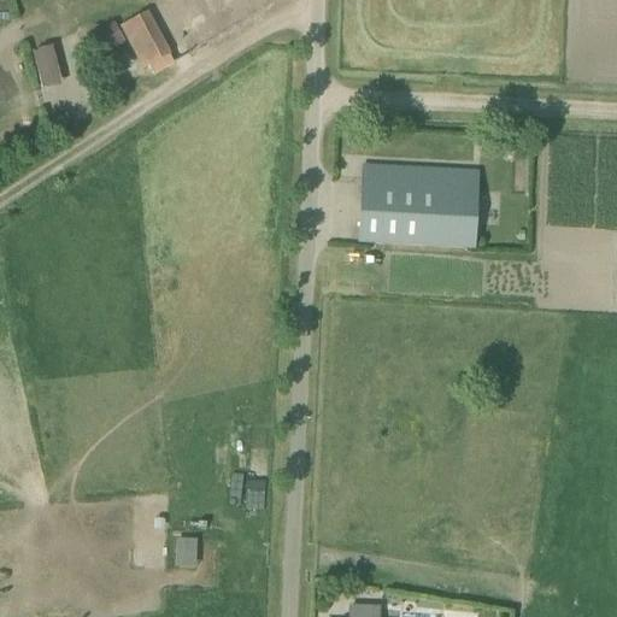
[(145,13),(118,27),(141,70),(168,56),(145,13)]
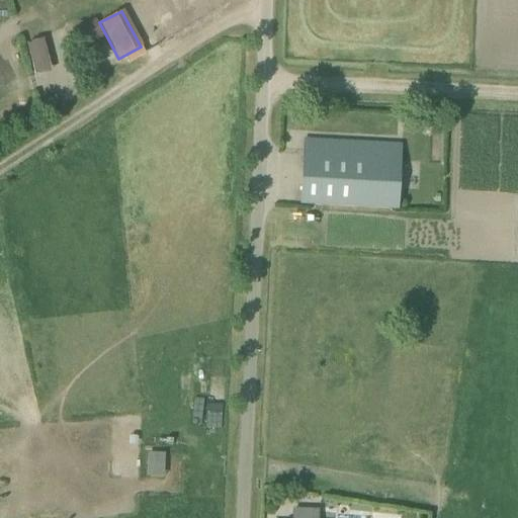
[(88,48),(105,36),(94,18),(77,29),(88,48)]
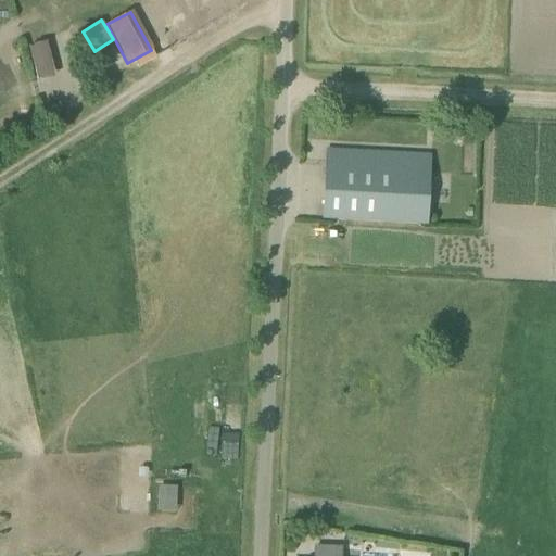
[(27,45),(32,80),(51,78),(47,41),(27,45)]
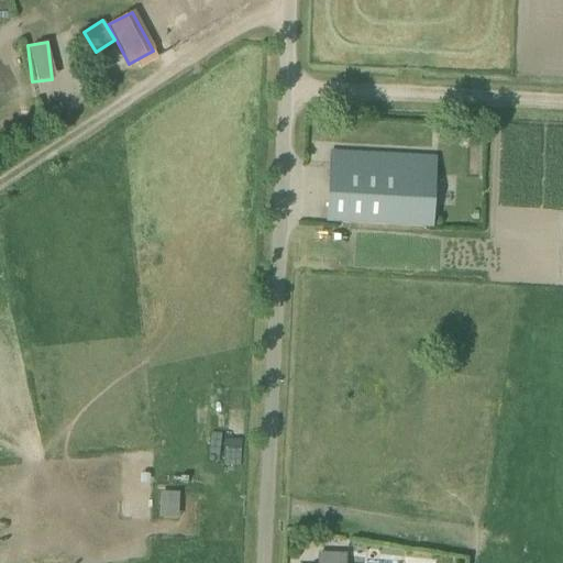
[(437,174),(330,169),(327,222),(433,227),(437,174)]
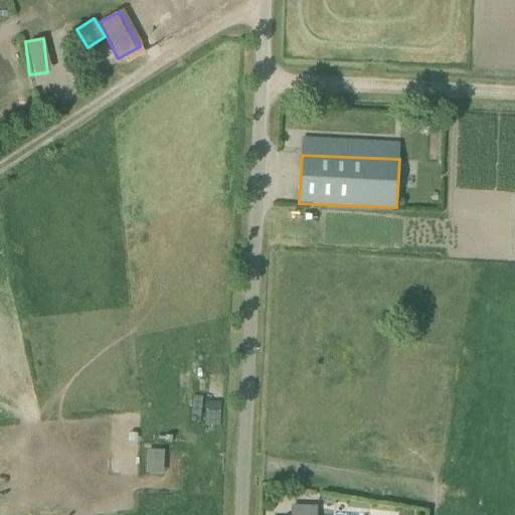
[(161,475),(162,451),(144,451),(144,475),(161,475)]
